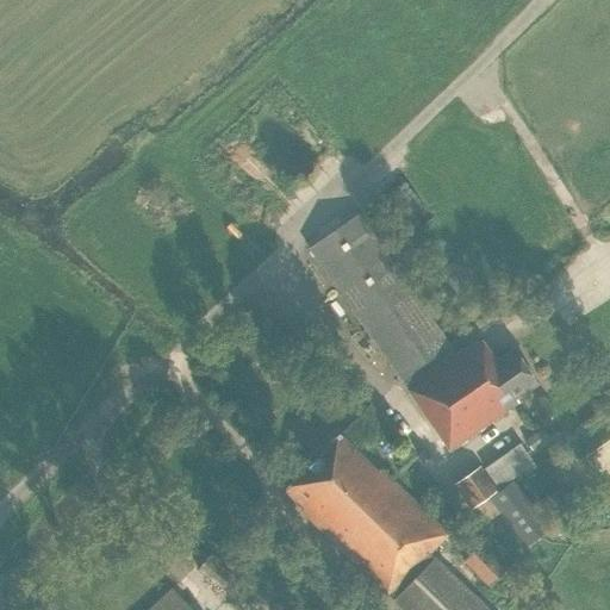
[(405,388),(455,355),(356,215),(307,248),(405,388)]
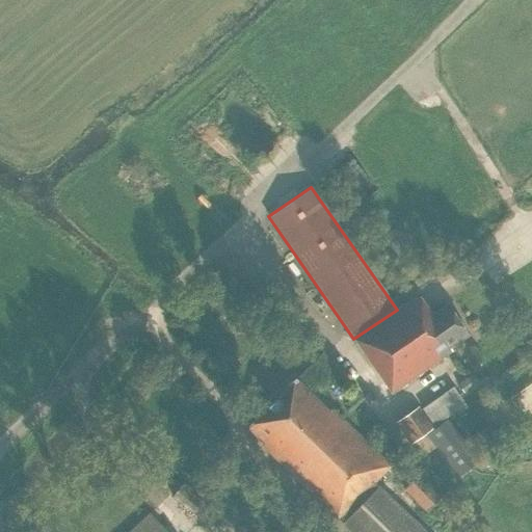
[(418,295),(404,303),(442,357),(451,351),(449,348),(468,336),(447,304),(431,315),(418,295)]
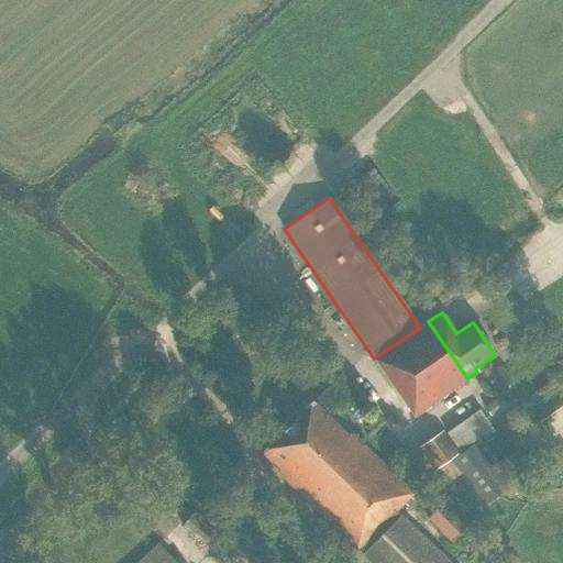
[(428,321),(420,328),(374,359),(414,416),(467,378),(428,321)]
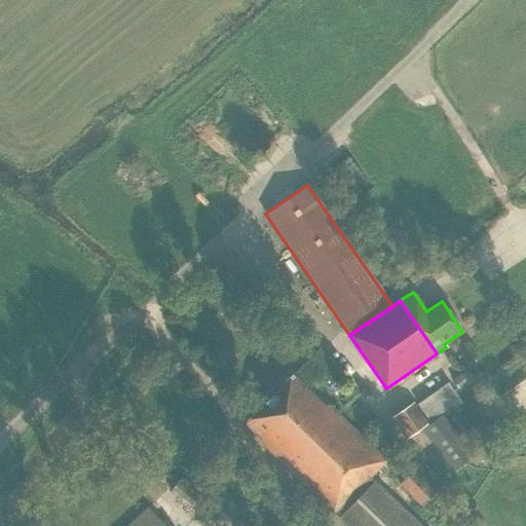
[(475,380),(466,369),(452,379),(459,390),(475,380)]
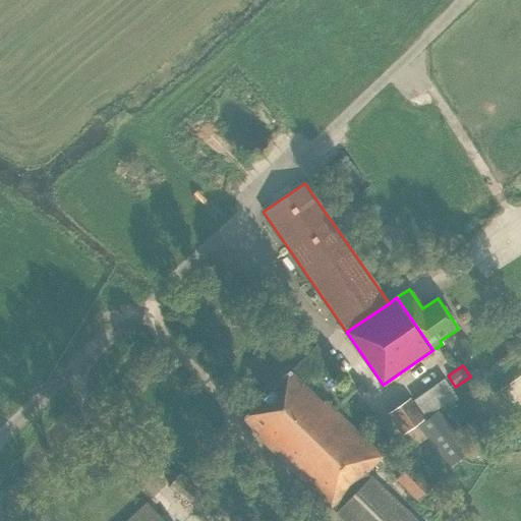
[(256,436),(274,453),(322,403),(290,371),(243,419),(258,435),(256,436)]
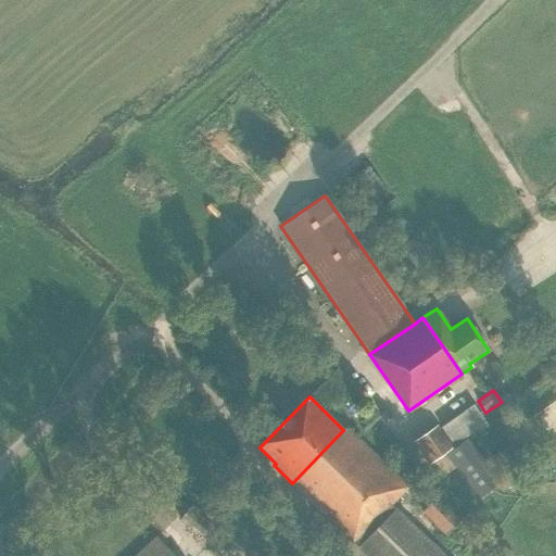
[(472,404),(441,427),(453,443),(484,420),(472,404)]
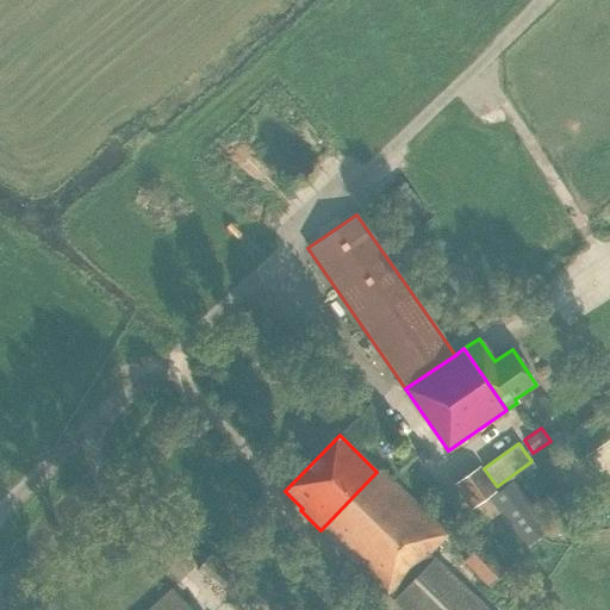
[(479,466),(453,484),(471,509),(477,505),(487,521),(499,512),(527,546),(548,527),(512,481),(498,493),(479,466)]
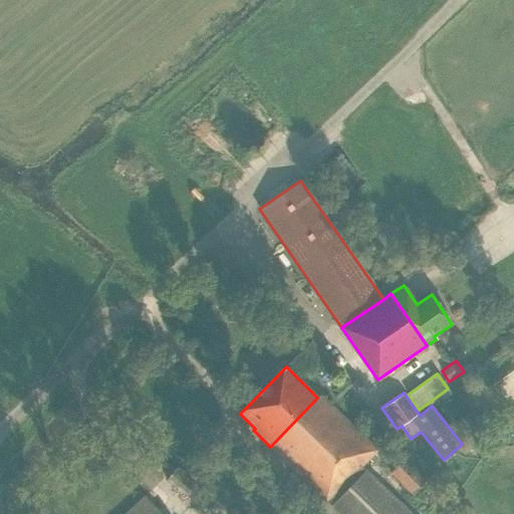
[(372,454),(376,451),(320,395),(317,398),(270,447),(326,501),(361,466),(368,459),(372,464),(377,459),(372,454)]
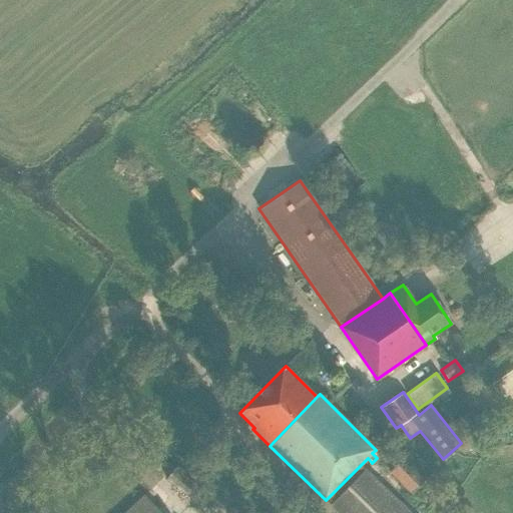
[(472,408),(453,423),(463,435),(483,420),(472,408)]
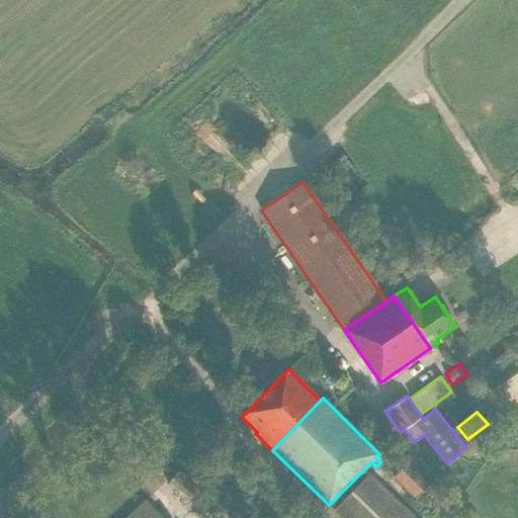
[(404,443),(383,462),(396,473),(393,476),(415,499),(437,477),(427,466),(419,475),(408,462),(416,455),(404,443)]
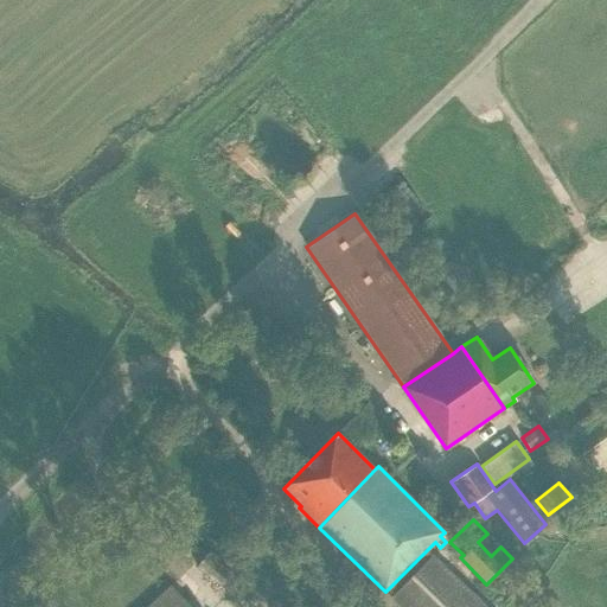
[(485,606),(427,550),(385,592),(390,598),(401,606),(485,606)]
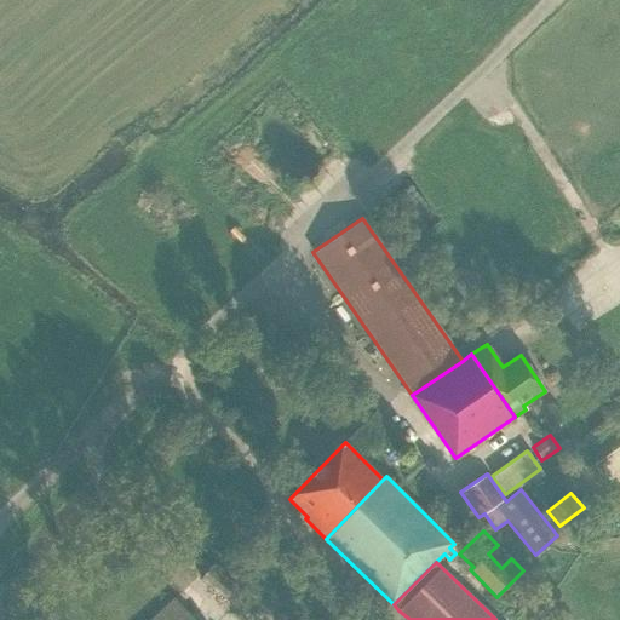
[(194,619),(174,598),(150,619),(194,619)]
